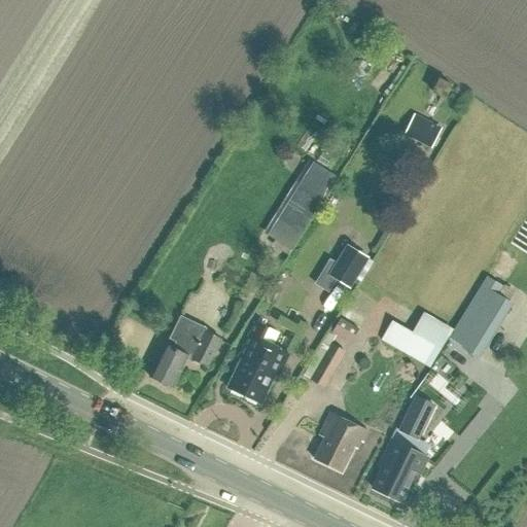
[(438,78),(430,93),(444,100),(452,86),(438,78)]
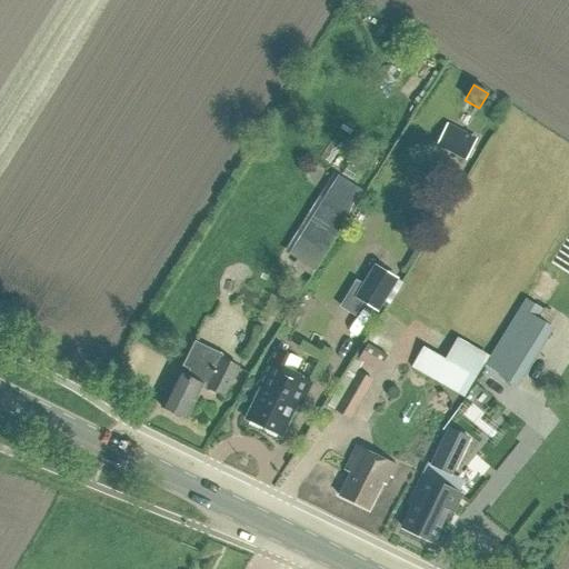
[(447,127),(438,145),(465,159),(475,140),(447,127)]
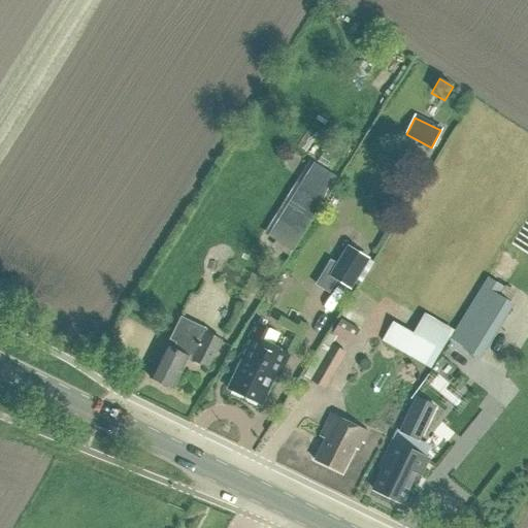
[(299,184),(267,236),(275,240),(291,251),(324,199),(299,184)]
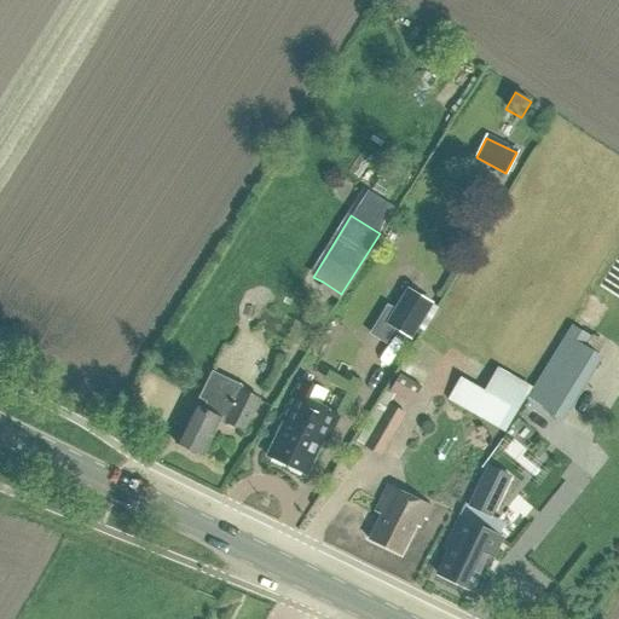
[(408,289),(386,324),(411,339),(411,337),(432,304),(408,289)]
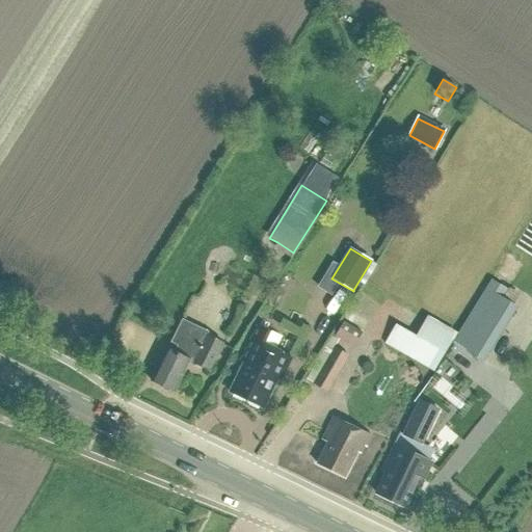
[(476,306),(452,344),(468,352),(480,361),(482,362),(517,307),(513,304),(501,297),(506,289),(490,280),(476,306)]
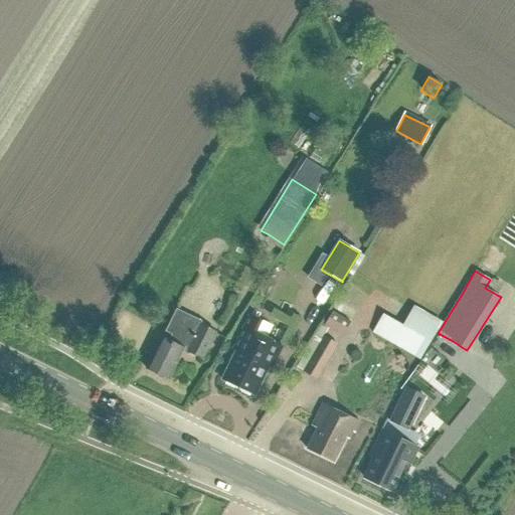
[(328,327),(328,328),(342,336),(356,311),(338,301),(324,325),(328,327)]
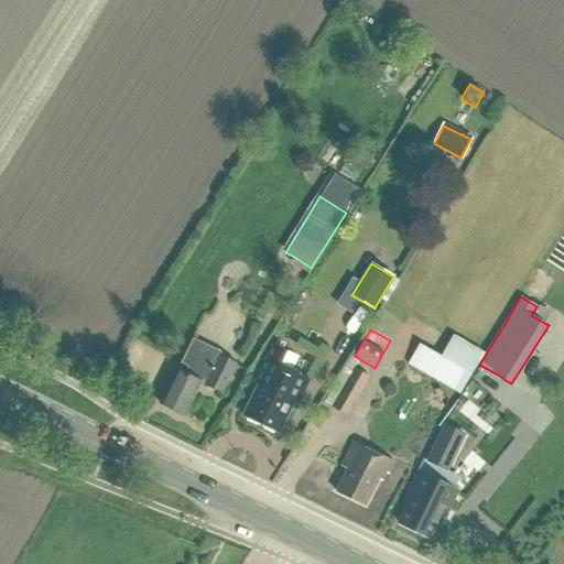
[(440,356),(472,373),(483,357),(485,353),(453,335),(451,338),(440,356)]
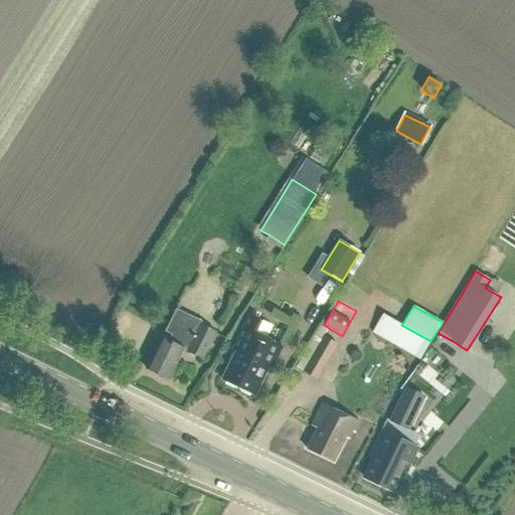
[(147,365),(147,366),(146,368),(152,371),(156,373),(157,376),(162,378),(165,377),(167,378),(169,379),(184,349),(203,358),(216,331),(202,325),(200,324),(196,322),(197,320),(176,309),(165,331),(171,335),(169,340),(163,338),(160,337),(147,365)]
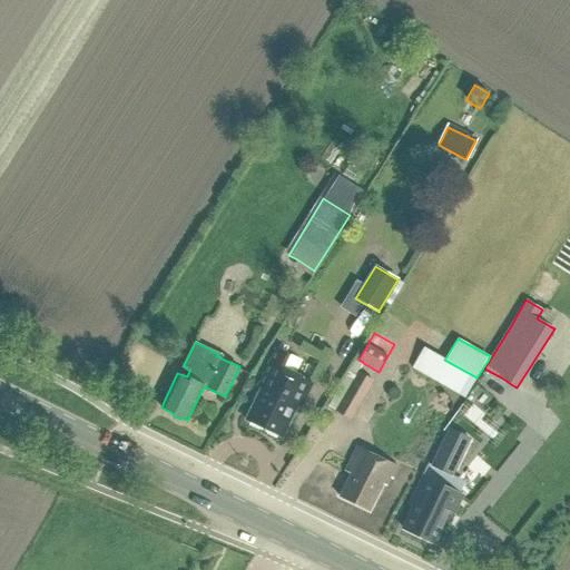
[(302,409),(314,383),(291,372),(297,359),(275,349),(269,361),(271,361),(257,387),(263,390),(247,420),(283,438),(297,406),(302,409)]
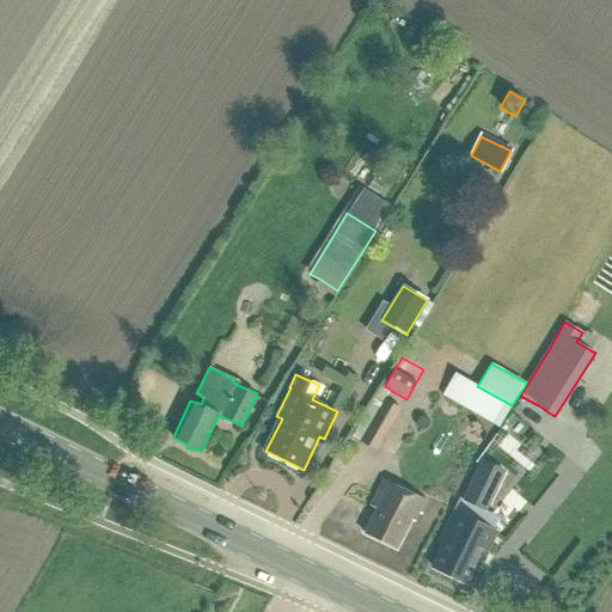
[(401,410),(384,401),(375,396),(353,436),(377,451),(401,410)]
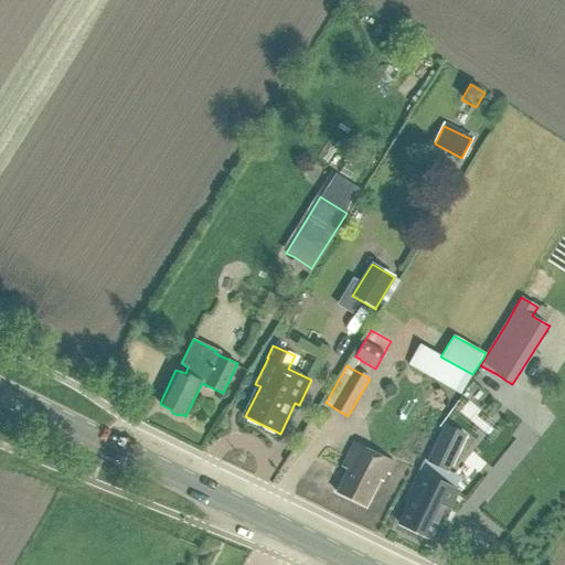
[(449,472),(467,435),(443,424),(426,461),(449,472)]
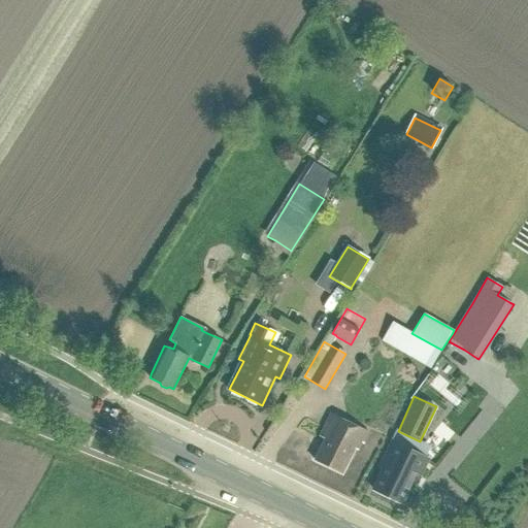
[(364,443),(369,432),(331,414),(320,436),(324,439),(314,460),(341,473),(354,449),(358,451),(362,442),(364,443)]
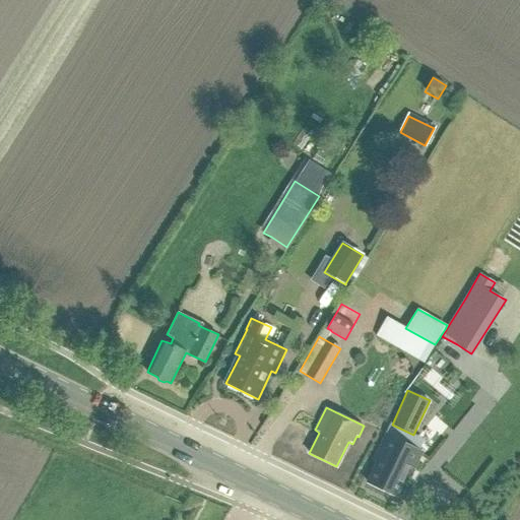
[(414,464),(420,453),(385,437),(374,460),(378,461),(368,481),(396,495),(411,463),(414,464)]
